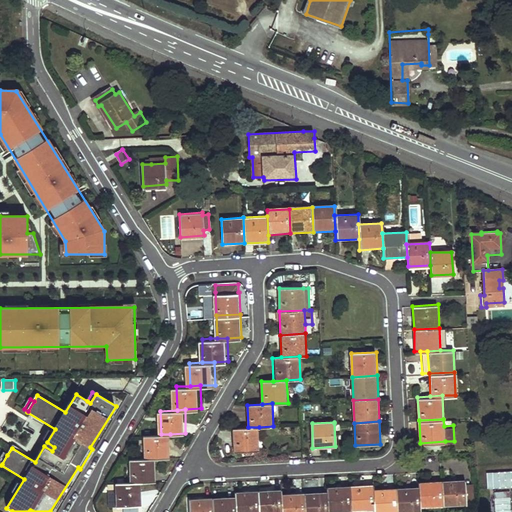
[(234,452),(259,450),(259,427),(248,427),(233,428),(234,452)]
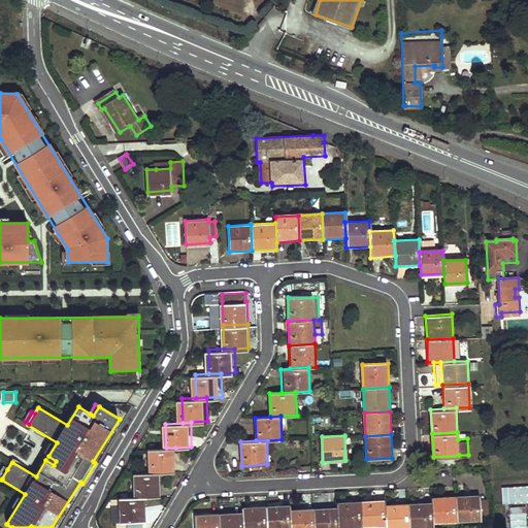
[(161,473),(175,472),(175,448),(166,448),(151,449),(151,473),(161,473)]
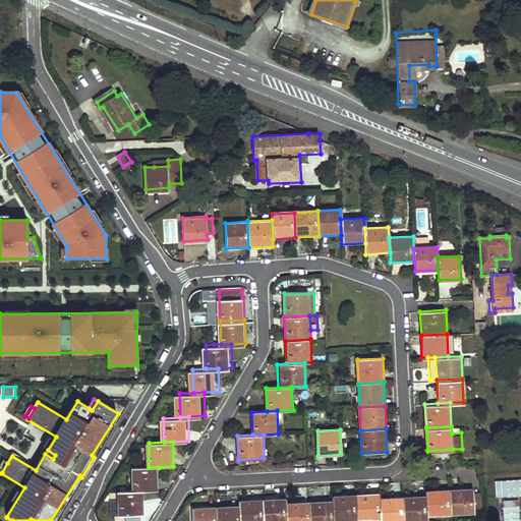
[(48,450),(45,454),(53,459),(55,455),(48,450)]
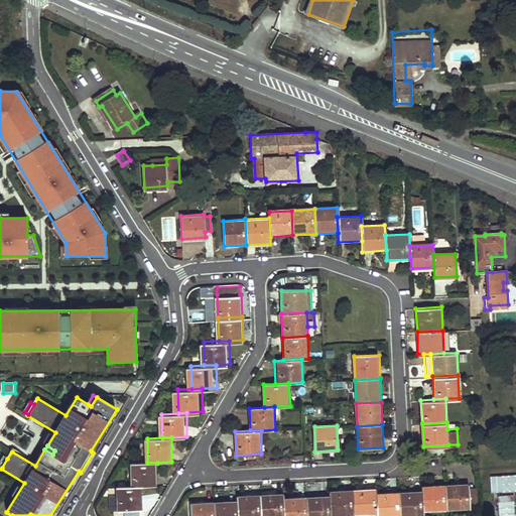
[(142,486),(157,486),(157,463),(147,463),(133,464),(133,487),(142,486)]
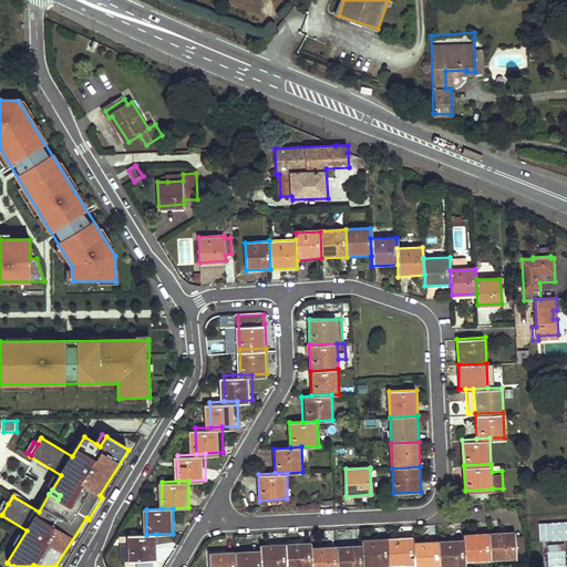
[(538,540),(566,539),(566,522),(538,522),(538,540)]
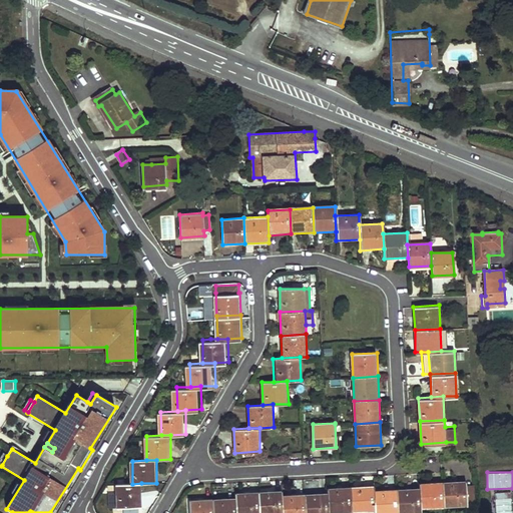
[(444,504),(468,503),(468,502),(466,483),(466,477),(443,479),(444,504)]
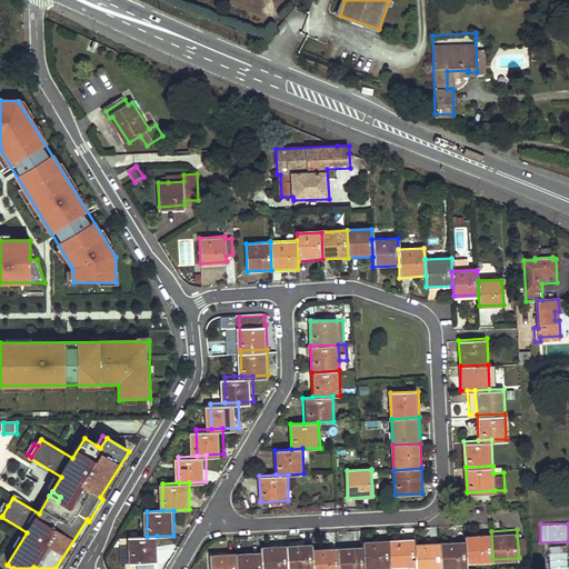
[(467,560),(492,559),(491,531),(465,532),(466,541),(467,560)]
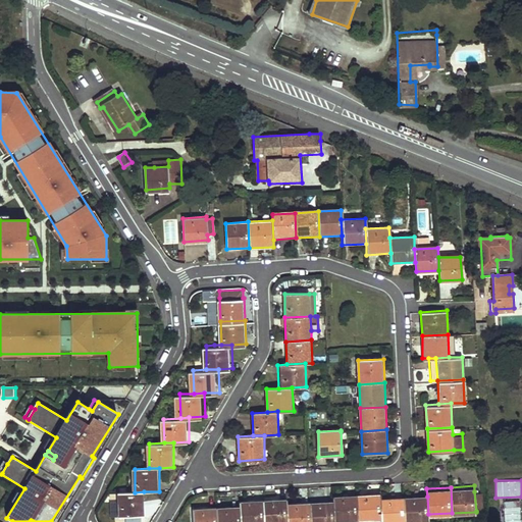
[(144,515),(144,491),(135,492),(119,492),(120,515),(144,515)]
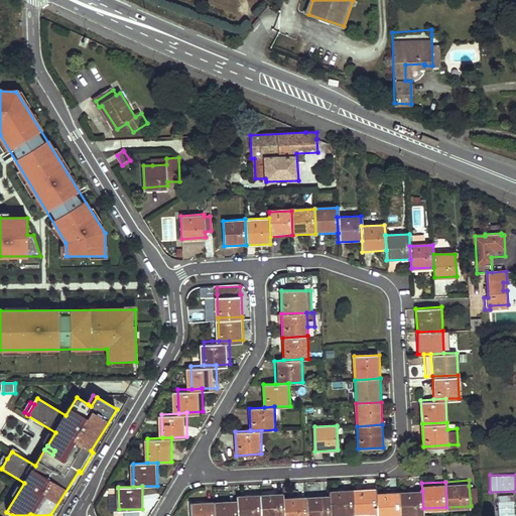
[(355,512),(378,511),(377,492),(376,487),(353,488),(355,512)]
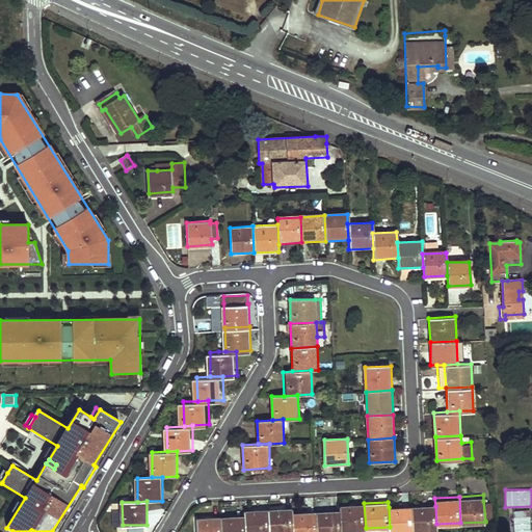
[(342,529),(366,528),(364,503),(341,504),(341,510),(342,529)]
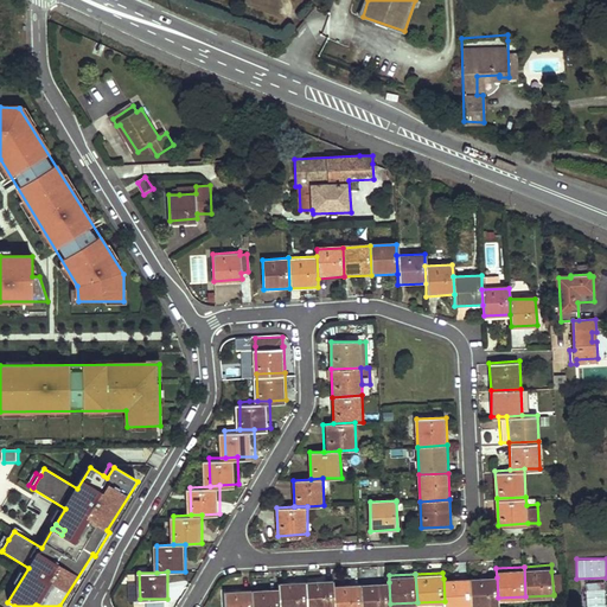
[(472,606),(483,606),(499,606),(498,598),(497,577),(471,579),(472,606)]
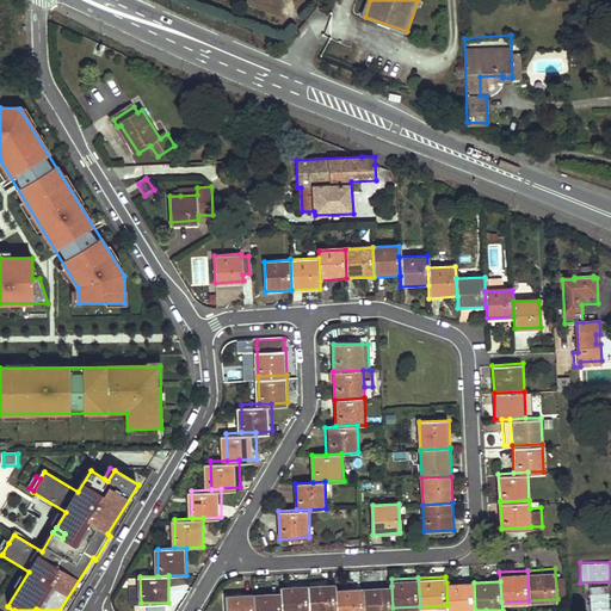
[(448,610),(475,610),(474,582),(446,582),(448,605),(448,610)]
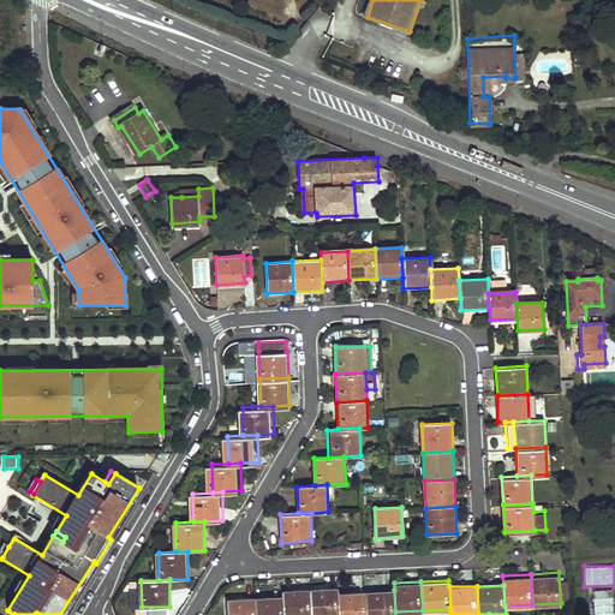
[(312,614),(340,614),(339,592),(339,587),(311,589),(312,614)]
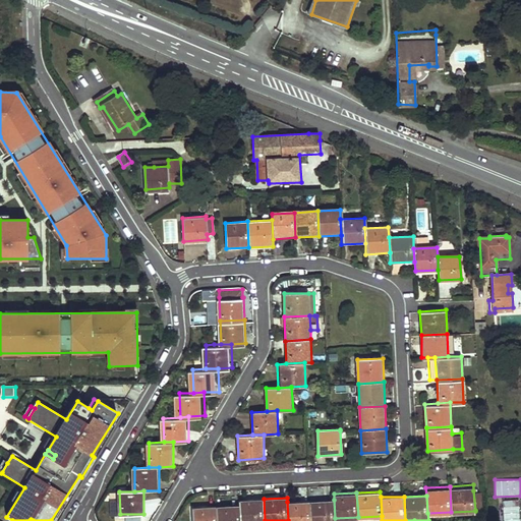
[(241,520),(265,520),(264,499),(240,500),(240,505),(241,520)]
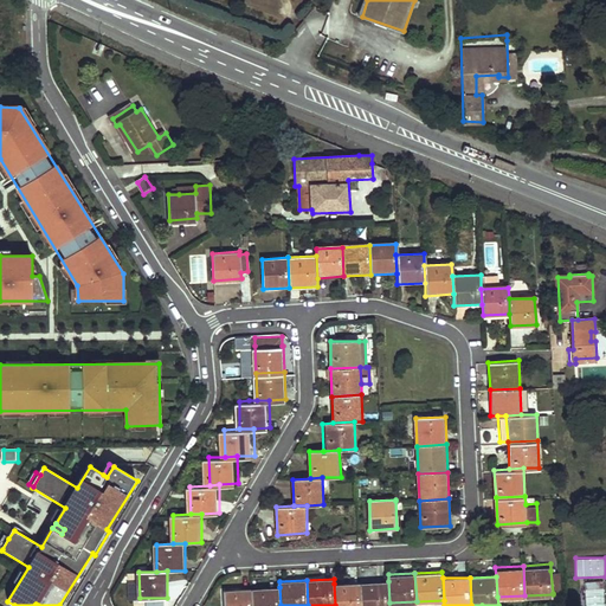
[(362,605),(389,605),(389,603),(388,581),(361,582),(362,605)]
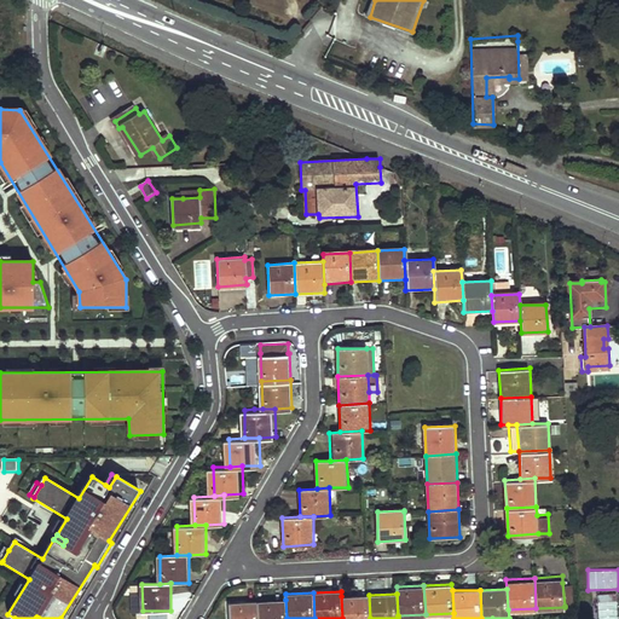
[(596,618),(617,618),(618,594),(596,594),(596,618)]
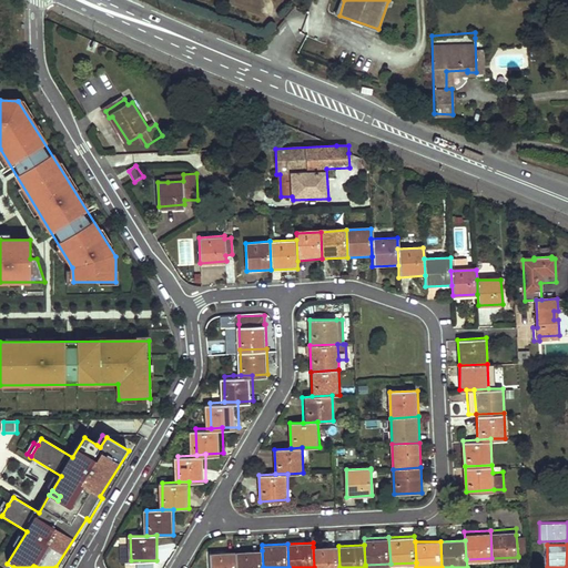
[(340,567),(338,546),(313,547),(314,567),(340,567)]
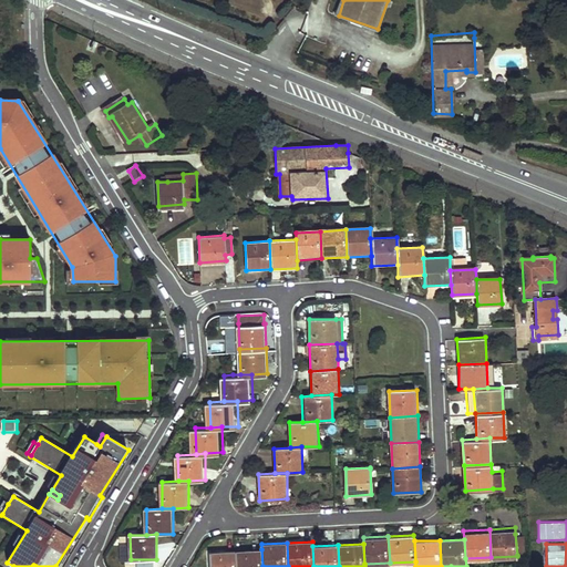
[(236,566),(263,566),(261,549),(236,552),(236,566)]
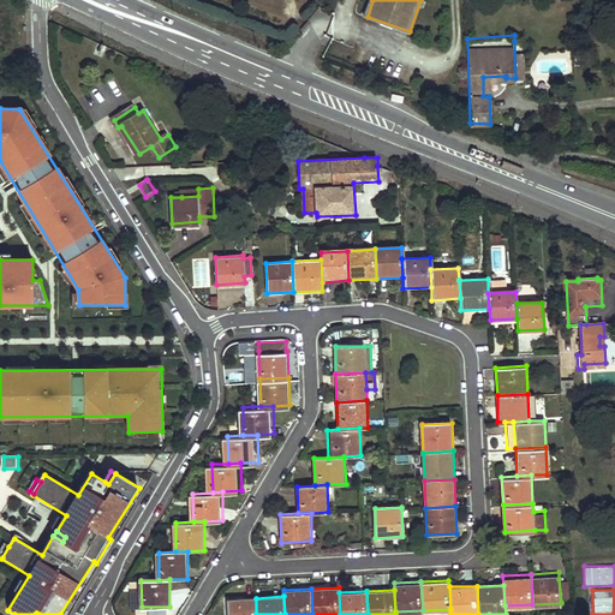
[(231,614),(256,614),(256,598),(231,599),(231,614)]
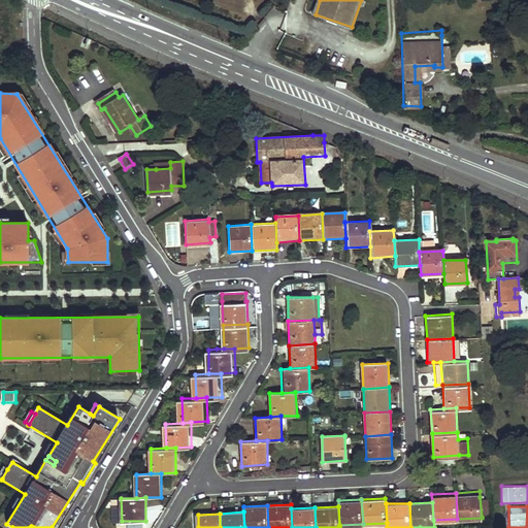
All buildings are outlined.
